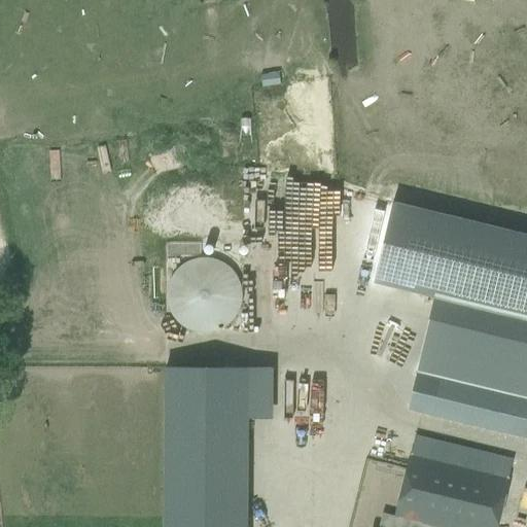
[(526,235),(392,203),(373,282),(433,296),(526,319),(526,235)]
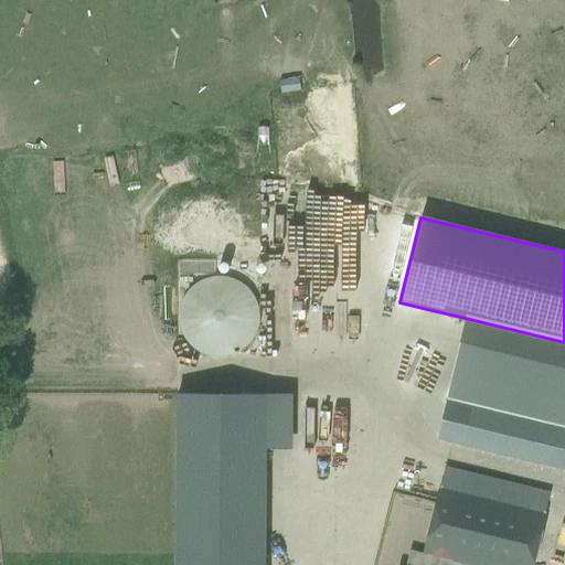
[(220,276),(215,276),(210,277),(205,278),(202,279),(198,280),(195,283),(192,285),(190,287),(188,289),(185,292),(182,296),(180,300),(179,305),(178,308),(177,313),(177,319),(178,323),(178,327),(179,330),(180,333),(183,339),(185,342),(189,345),(192,349),(196,351),(200,353),(204,355),(210,356),(215,358),(219,358),(223,358),(227,356),(231,355),(235,353),(238,352),(242,350),(245,347),(248,343),(252,340),(254,334),(256,331),(257,327),(258,322),(258,320),(258,317),(258,311),(257,306),(255,301),(253,296),(248,290),(245,286),(242,284),(238,281),(234,279),(227,277),(220,276)]
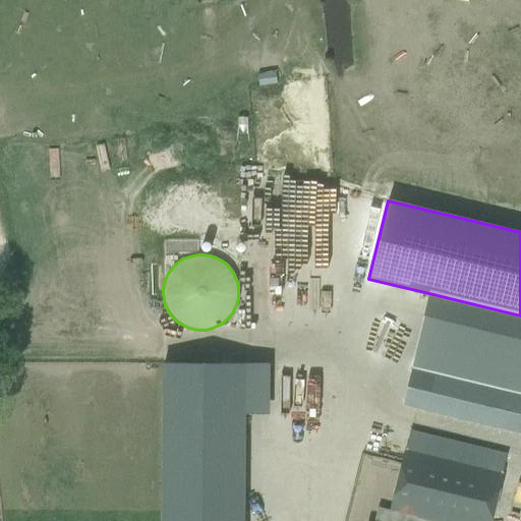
[(163,411),(161,520),(242,520),(244,414),(244,364),(225,364),(224,412),(163,411)]
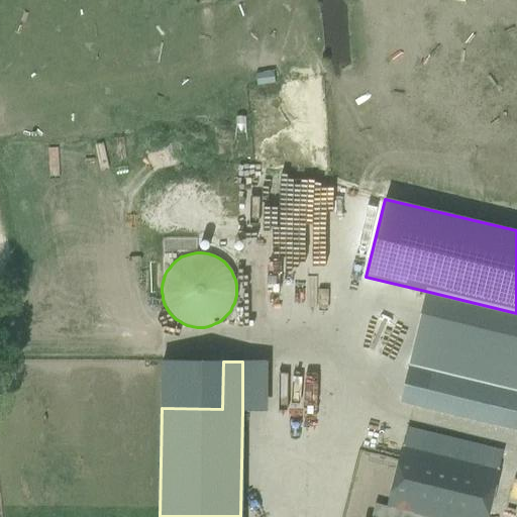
[(516,388),(416,364),(407,401),(516,427),(516,388)]
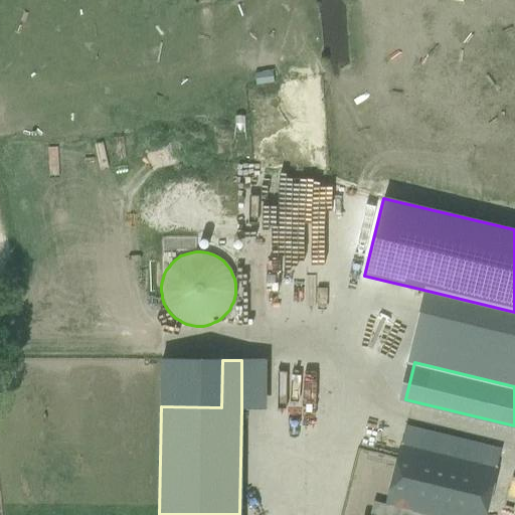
[(405,425),(386,505),(389,506),(394,507),(423,514),(427,514),(484,514),(486,508),(501,449),(405,425)]
